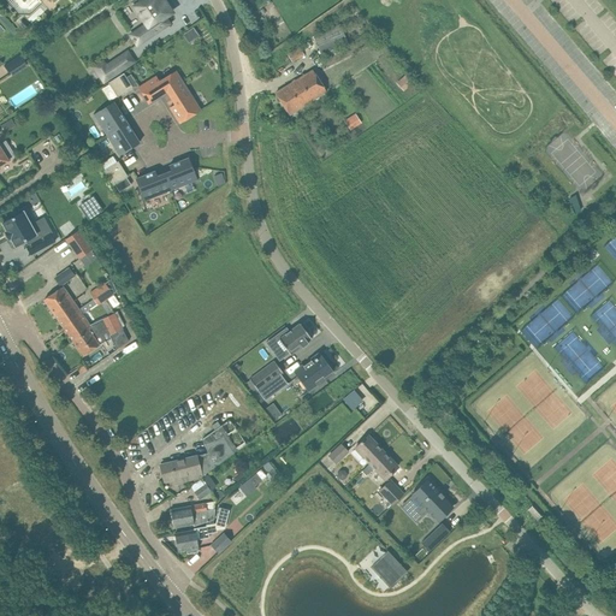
[(147,24),(130,35),(132,39),(132,40),(134,41),(135,41),(137,46),(170,24),(167,19),(165,17),(171,12),(164,1),(161,4),(159,0),(136,0),(132,3),(147,24)]
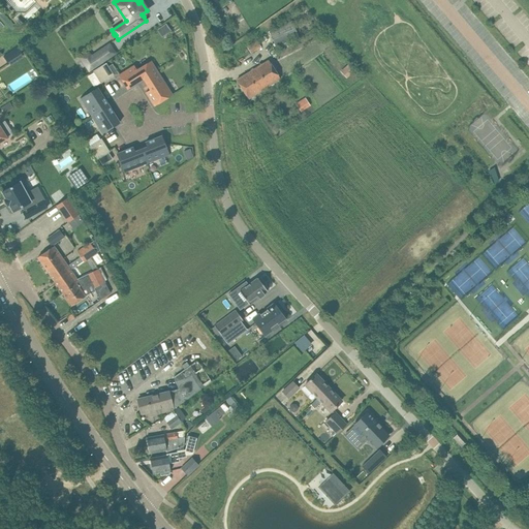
[(292,22),(270,31),(276,47),(300,37),(292,22)]
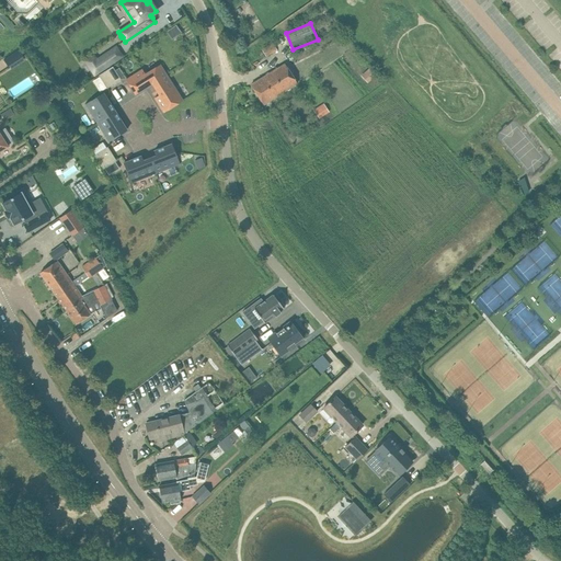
[(277,50),(273,44),(263,49),(266,56),(277,50)]
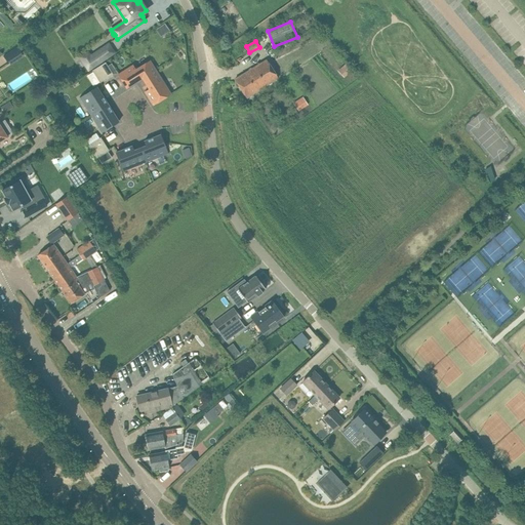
[(105,50),(101,52),(105,58),(114,52),(109,44),(104,47),(105,50)]
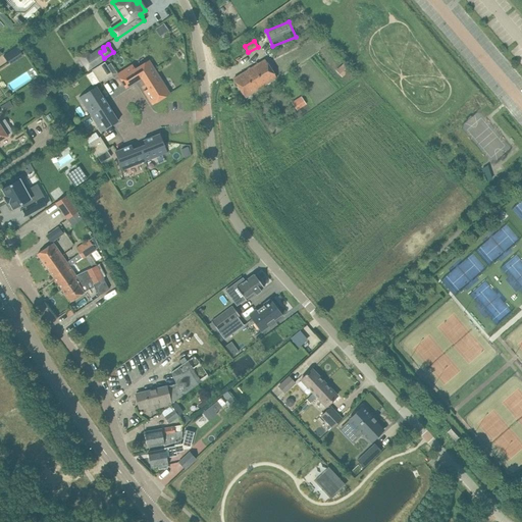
[(87,51),(80,57),(88,69),(96,64),(90,56),(87,51)]
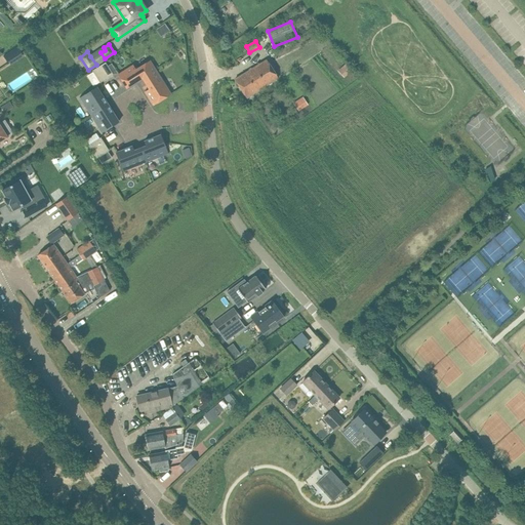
[(279,78),(267,59),(235,79),(246,98),(279,78)]
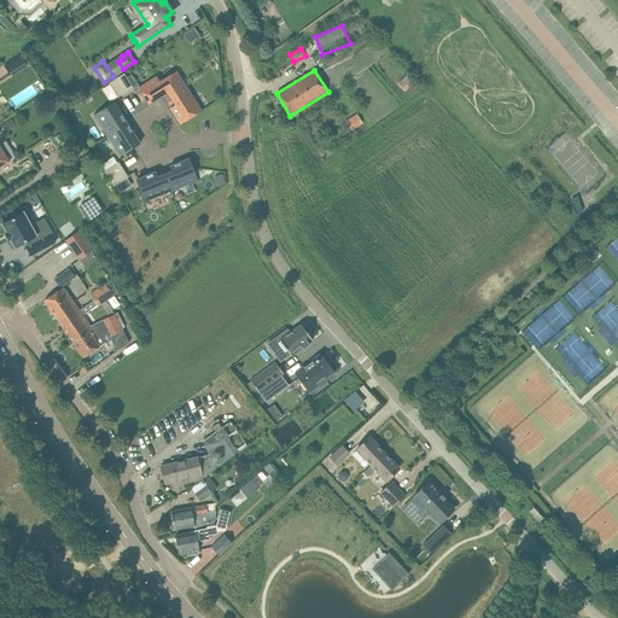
[(157,77),(139,88),(149,104),(167,92),(173,88),(182,82),(176,71),(159,82),(157,77)]
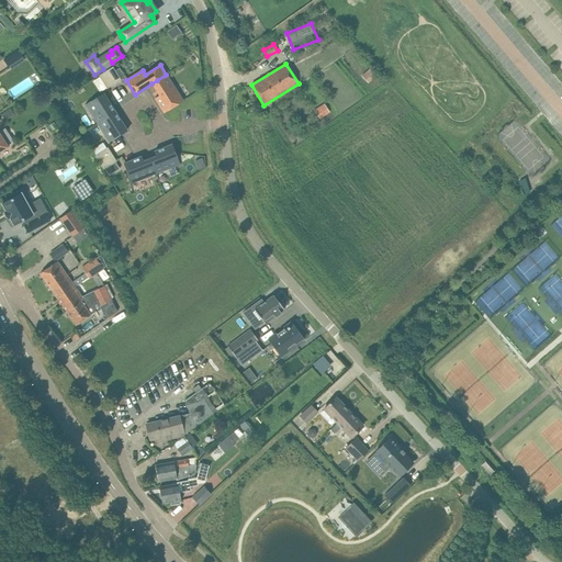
[(105,71),(114,85),(121,80),(113,67),(105,71)]
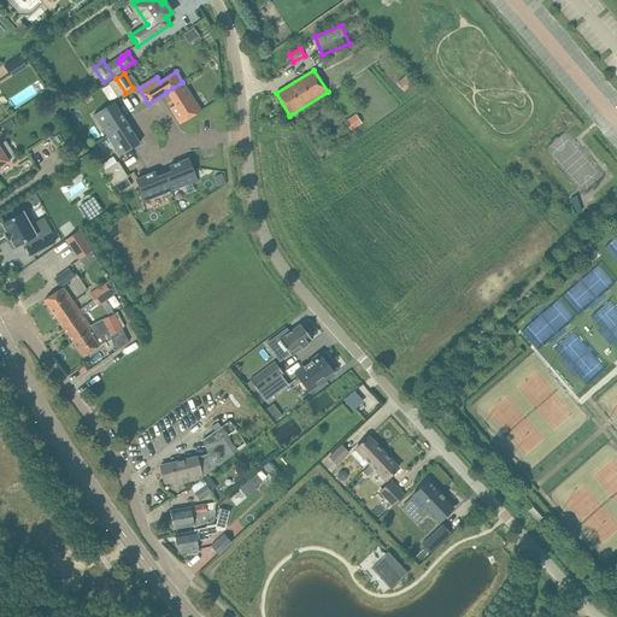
[(116,78),(109,83),(117,98),(125,93),(116,78)]
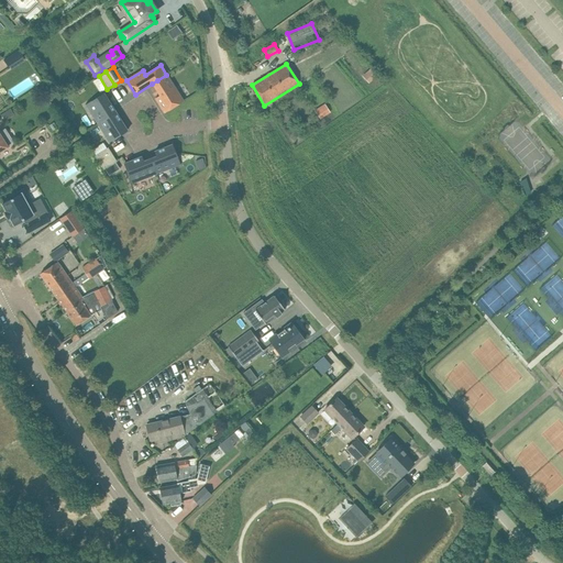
[(159,96),(155,98),(164,112),(183,100),(166,75),(157,80),(152,84),(159,96)]
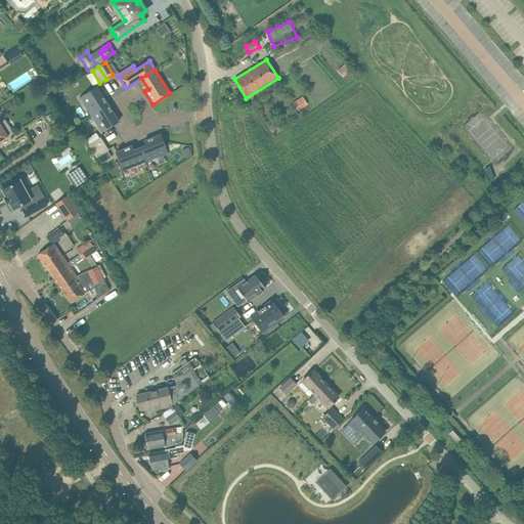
[(90,115),(107,104),(96,87),(80,97),(90,115)]
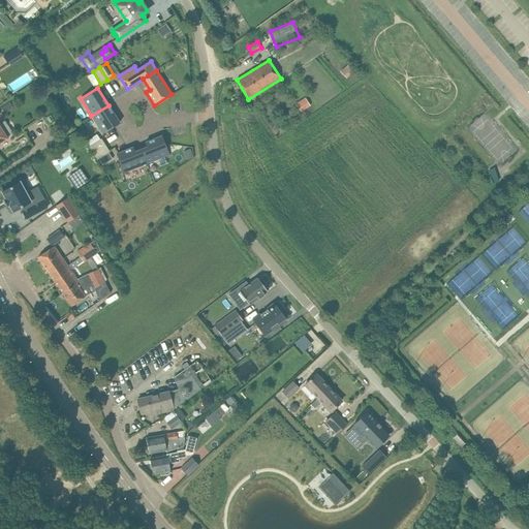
[(308,97),(298,101),(301,111),(311,106),(308,97)]
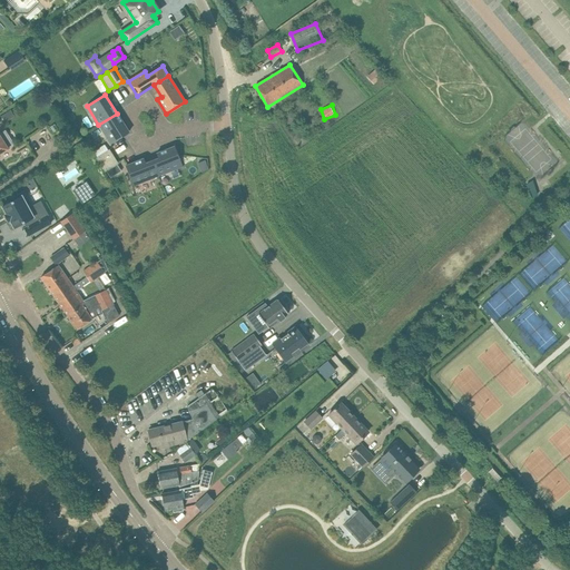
[(98,125),(110,144),(129,133),(117,114),(98,125)]
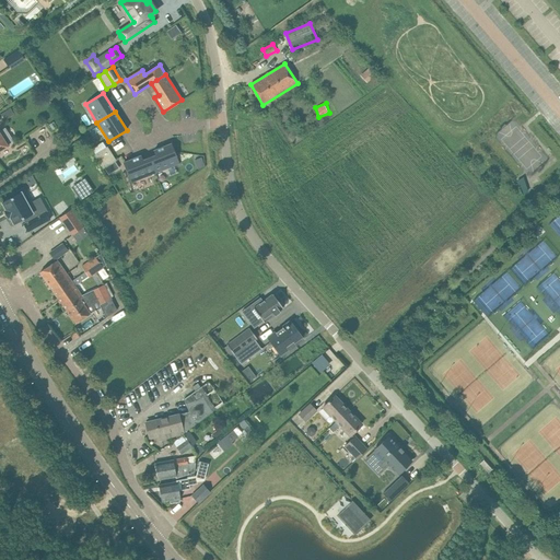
[(0,151),(8,147),(7,144),(12,141),(4,129),(0,131),(0,151)]
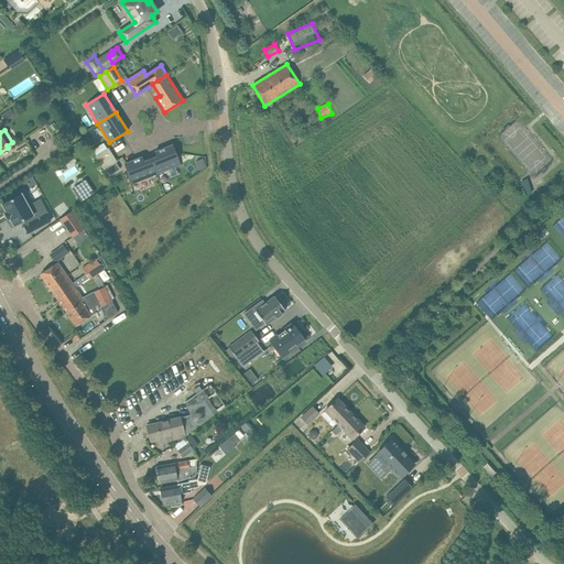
[(156,174),(181,165),(172,144),(155,151),(156,156),(150,159),(152,164),(156,174)]
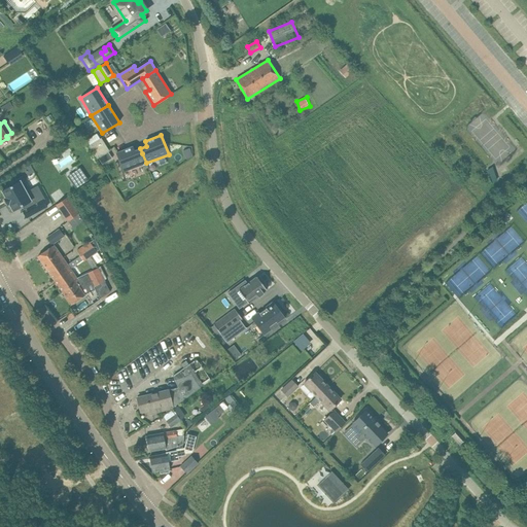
[(89,146),(93,152),(105,144),(101,138),(89,146)]
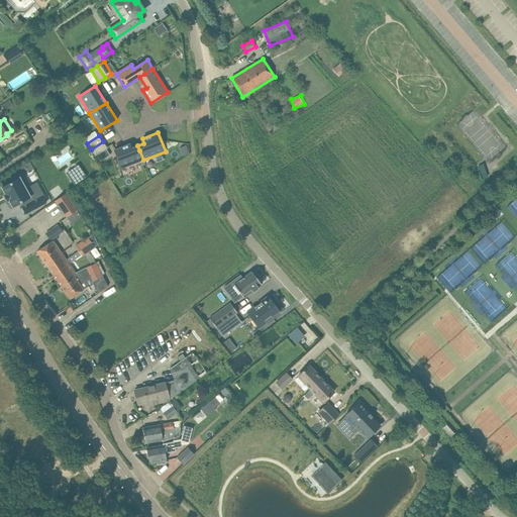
[(103,141),(91,149),(95,156),(107,148),(103,141)]
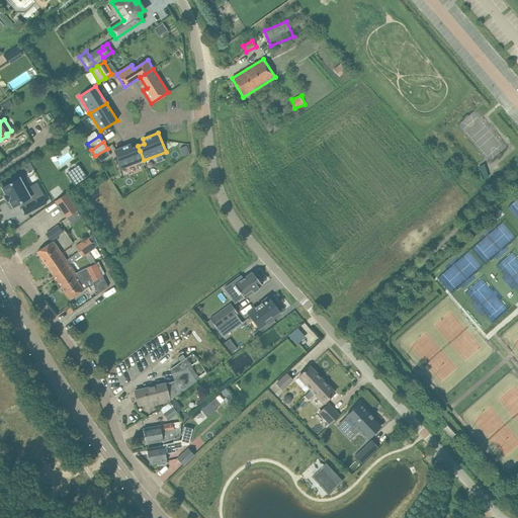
[(131,144),(130,144),(114,150),(121,169),(144,160),(140,151),(138,146),(132,148),(131,144)]
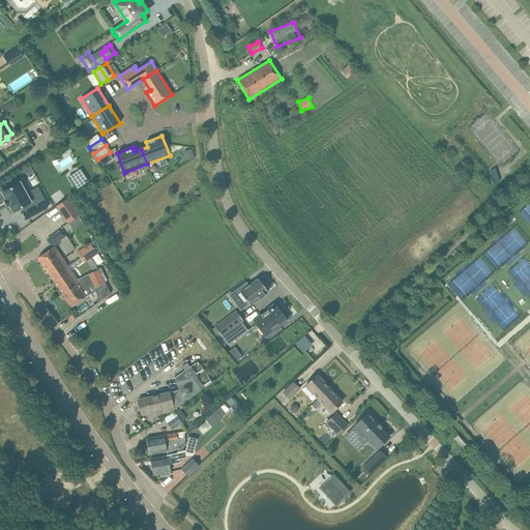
[(5,199),(4,200),(7,206),(9,205),(12,212),(22,207),(24,211),(22,212),(26,219),(47,208),(43,201),(36,204),(22,177),(7,185),(9,188),(2,192),(5,199)]
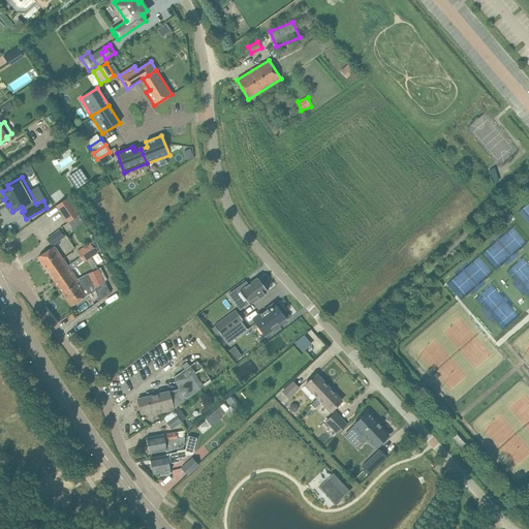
[(67,198),(57,206),(68,222),(79,215),(67,198)]
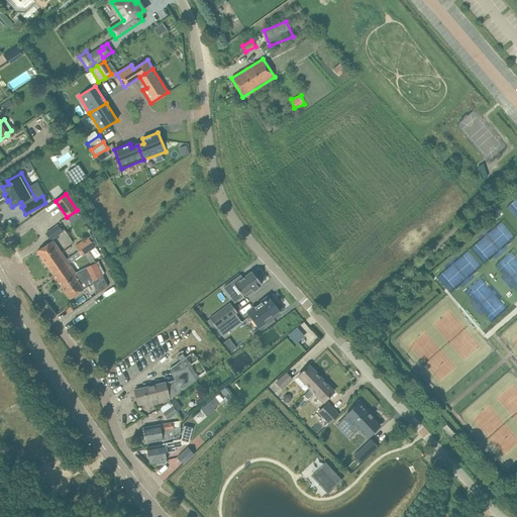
[(79,251),(66,261),(60,265),(64,271),(55,277),(61,286),(70,280),(69,278),(75,273),(69,264),(82,254),(82,255),(95,246),(100,242),(94,233),(76,246),(79,251)]
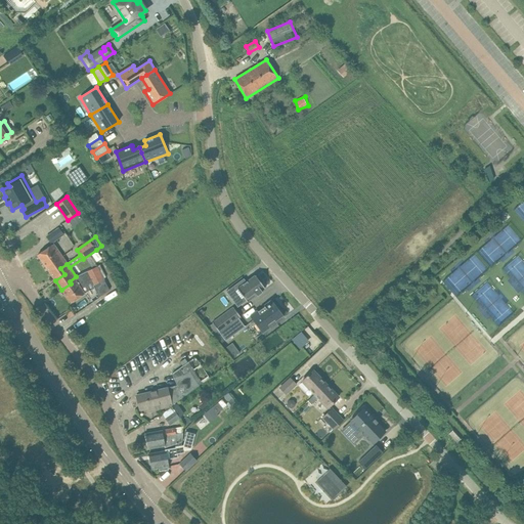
[(38,255),(46,267),(61,257),(53,244),(38,255)]
